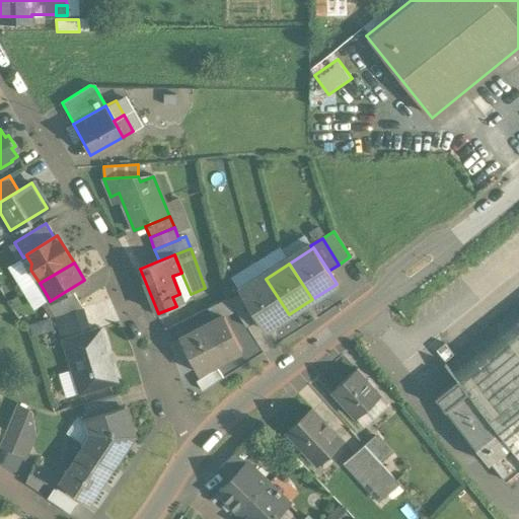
[(242,294),(241,294),(257,320),(265,330),(289,314),(266,279),(242,294)]
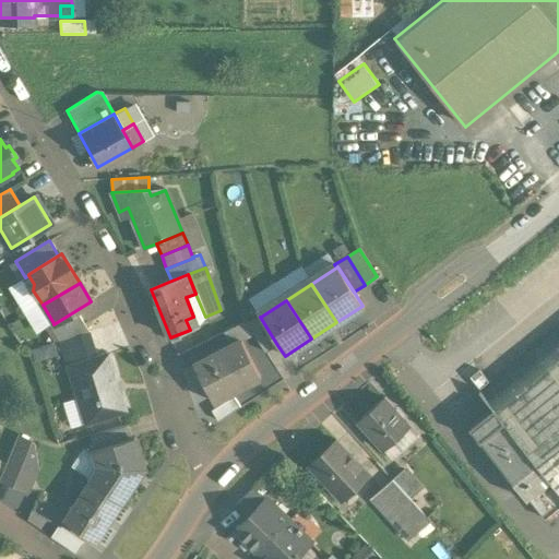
[(76,310),(54,324),(54,323),(50,325),(60,340),(64,339),(88,331),(76,310)]
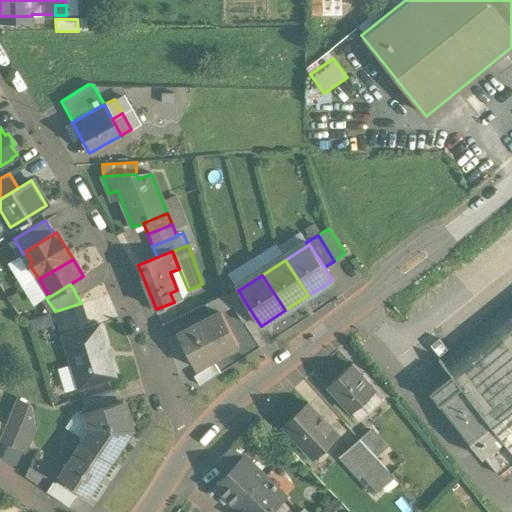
[(228,295),(227,296),(233,307),(243,323),(254,316),(238,290),(239,290),(238,289),(228,295)]
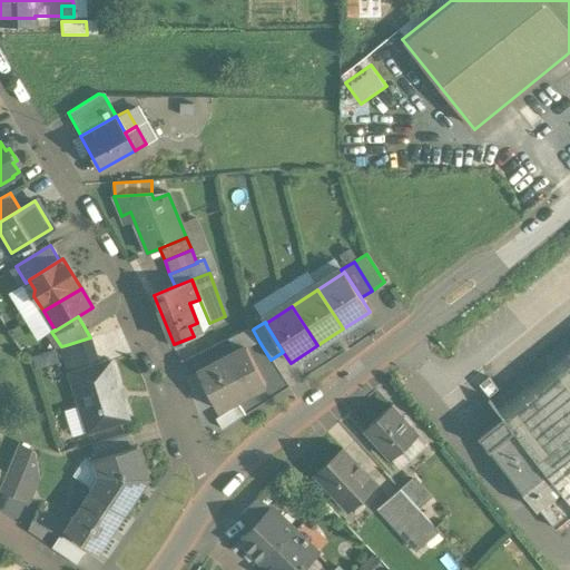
[(253,326),(226,340),(234,353),(245,347),(246,349),(259,342),(253,330),(254,328),(253,326)]
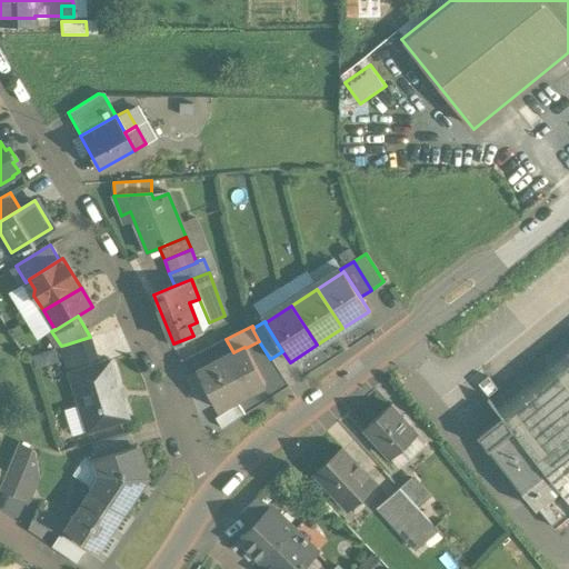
[(568,333),(488,398),(502,416),(560,490),(568,500),(568,333)]
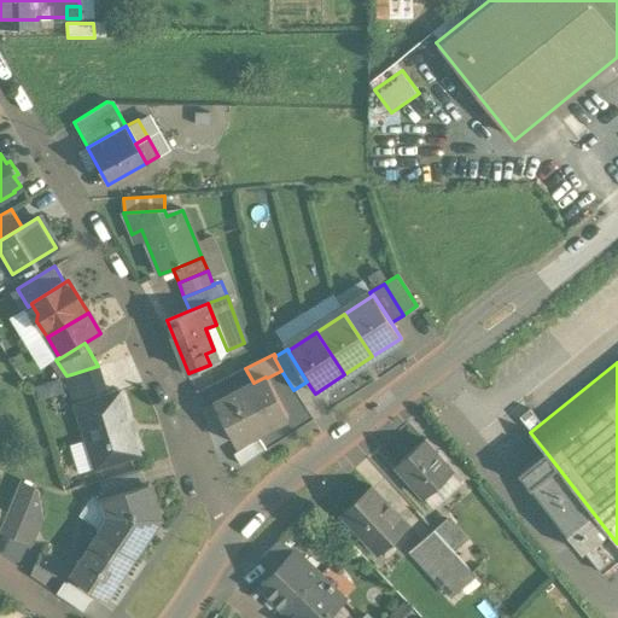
[(98,366),(71,374),(75,388),(103,379),(98,366)]
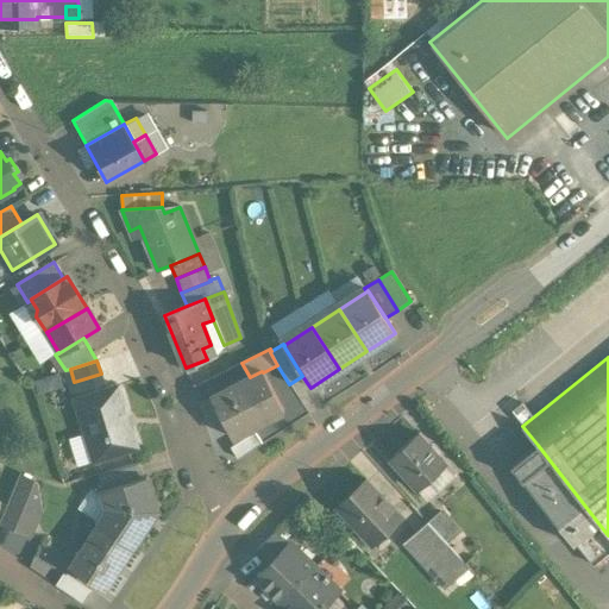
[(250,377),(211,399),(231,438),(283,412),(263,372),(262,371),(250,377)]
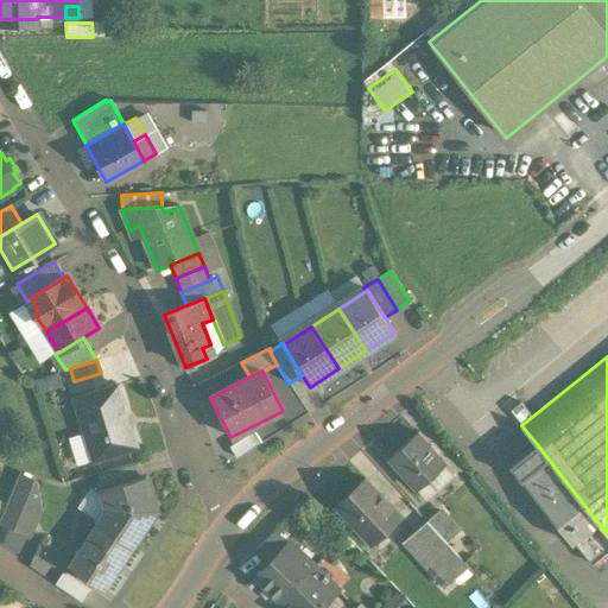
[(74,381),(73,382),(77,398),(106,388),(101,373),(74,381)]
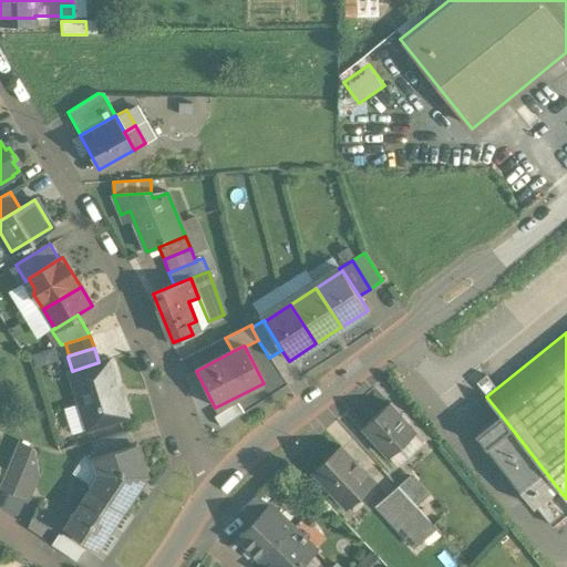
[(99,362),(72,371),(90,429),(129,416),(111,359),(99,362)]
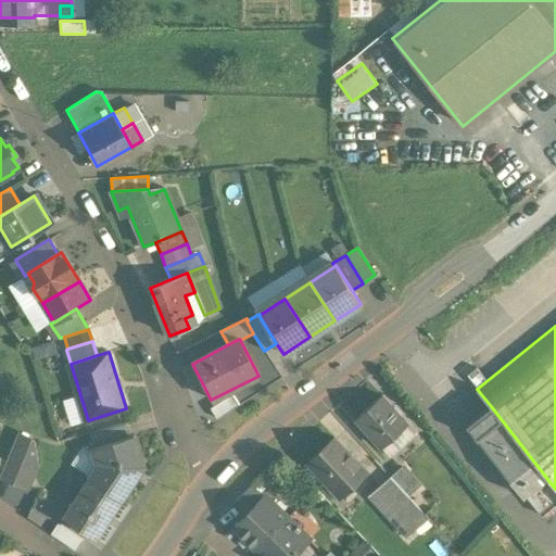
[(487,380),(477,367),(468,375),(477,387),(487,380)]
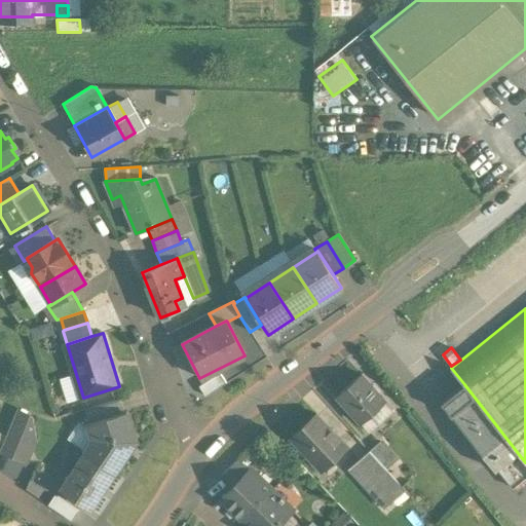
[(386,401),(363,374),(338,396),(362,422),(386,401)]
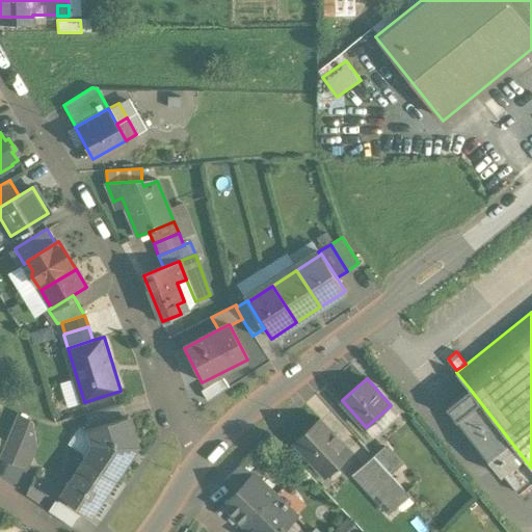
[(524,458),(470,389),(447,407),(463,429),(501,477),(503,475),(524,458)]
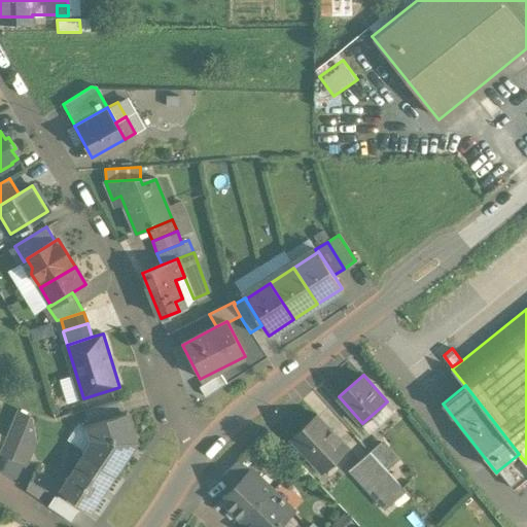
[(120,399),(84,410),(89,424),(125,413),(120,399)]
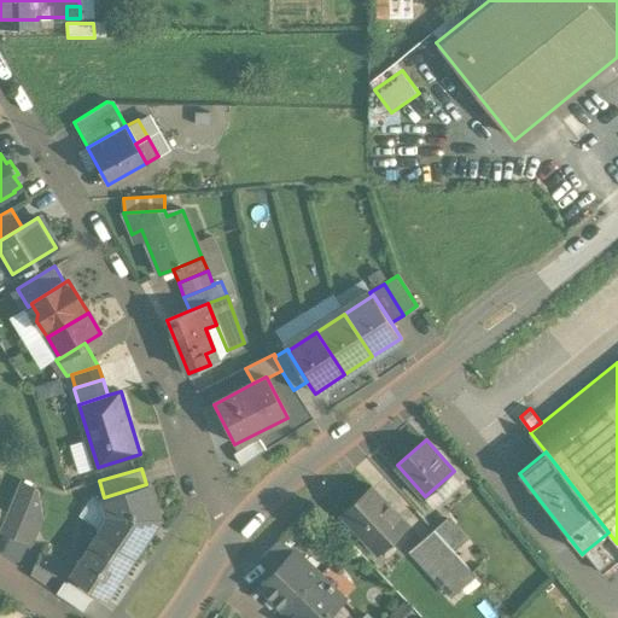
[(454,471),(425,496),(435,507),(464,482),(454,471)]
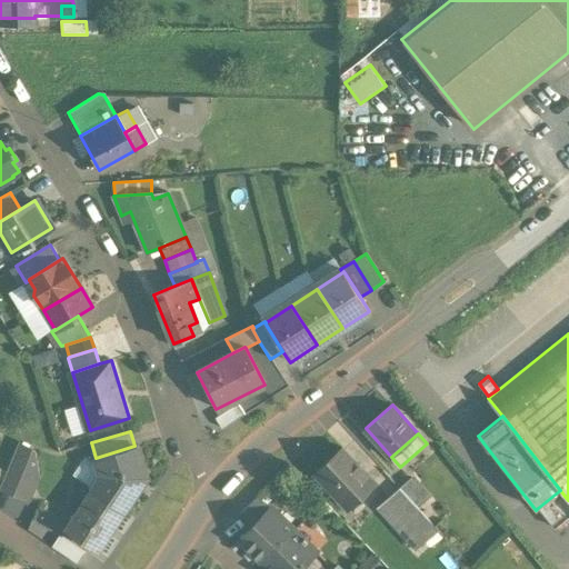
[(18,445),(0,487),(28,498),(39,472),(36,452),(18,445)]
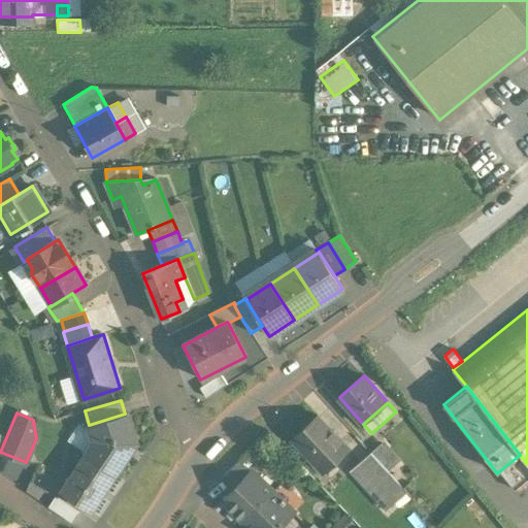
[(125,414),(89,425),(95,441),(86,454),(114,473),(136,441),(127,413),(125,414)]
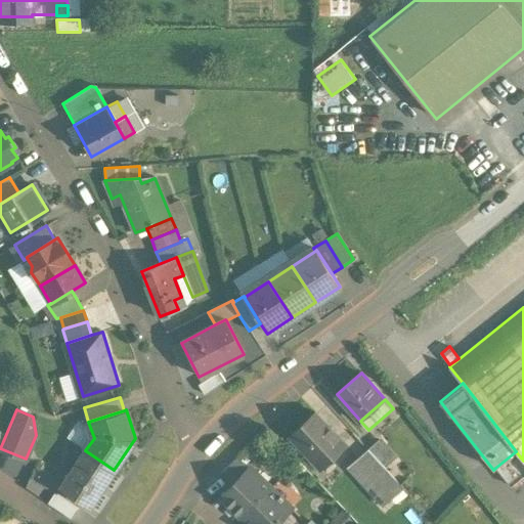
[(317,412),(291,435),(319,468),(346,444),(317,412)]
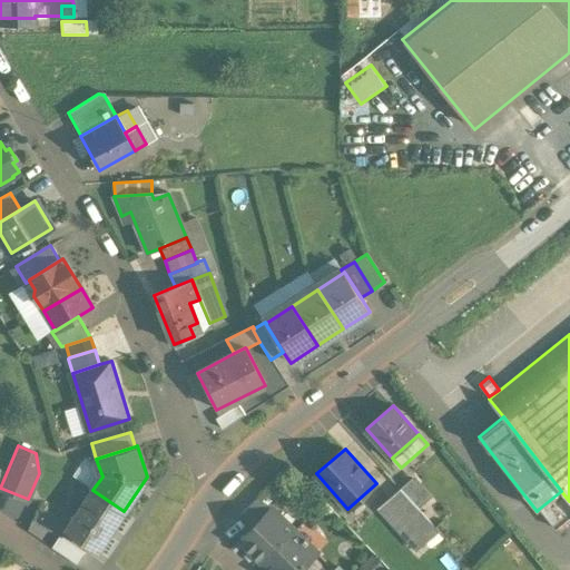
[(432,498),(413,478),(401,489),(402,491),(419,509),(432,498)]
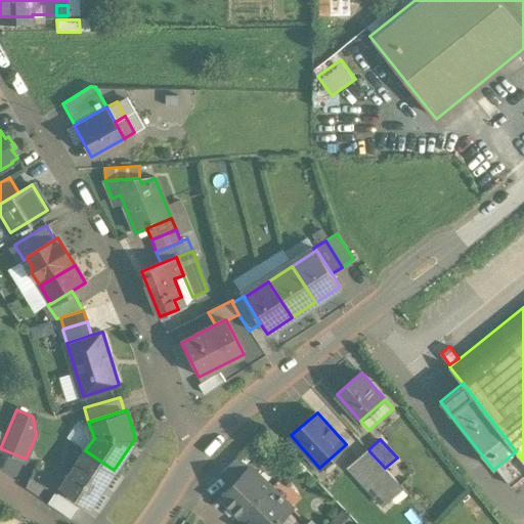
[(114,470),(85,450),(59,488),(88,508),(114,470)]
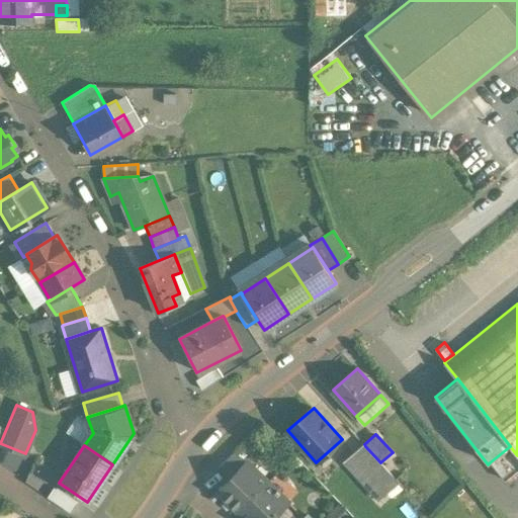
[(380,462),(365,446),(346,463),(370,491),(391,473),(380,462)]
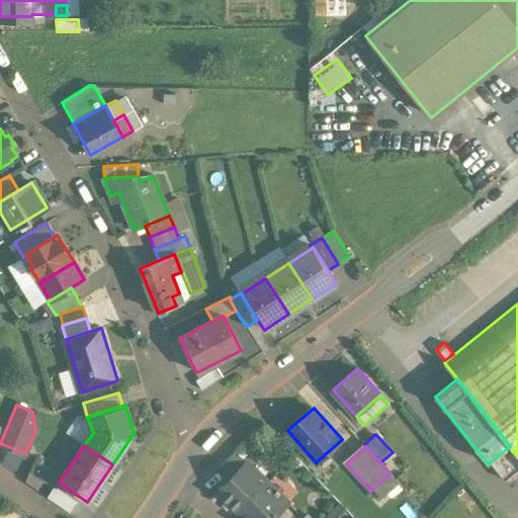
[(517,455),(510,446),(490,462),(505,482),(517,470),(517,455)]
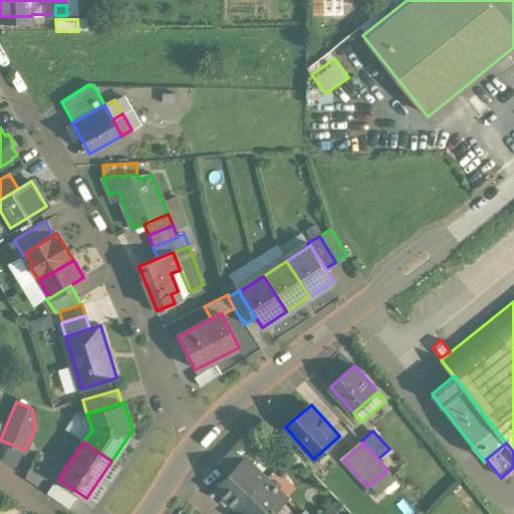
[(233,448),(217,465),(228,476),(245,460),(233,448)]
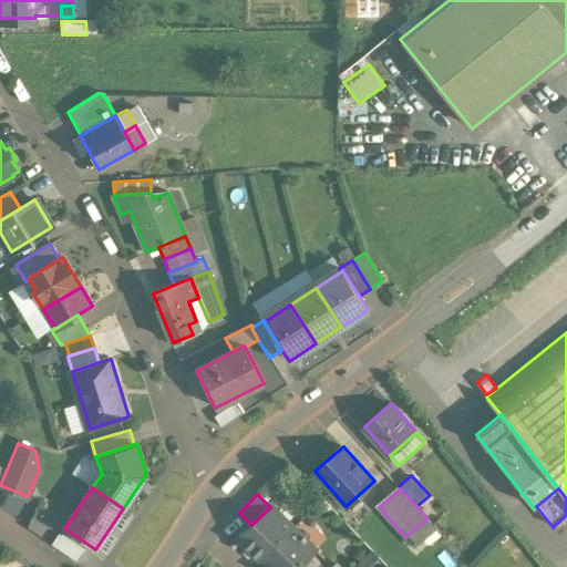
[(291,528),(270,507),(251,525),(239,538),(260,559),(291,528)]
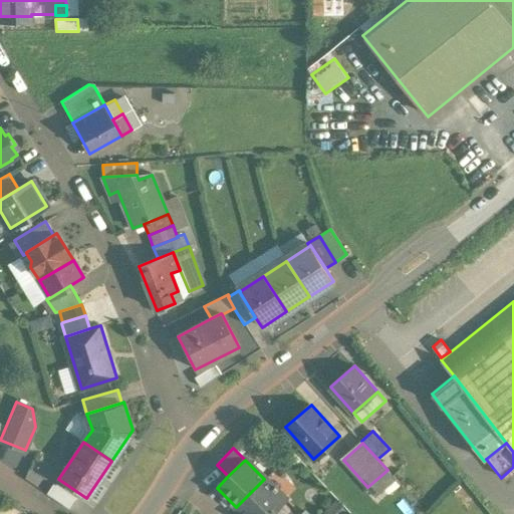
[(264,479),(236,507),(243,513),(268,513),(281,502),(284,498),(275,490),(277,488),(274,486),(273,487),(264,479)]
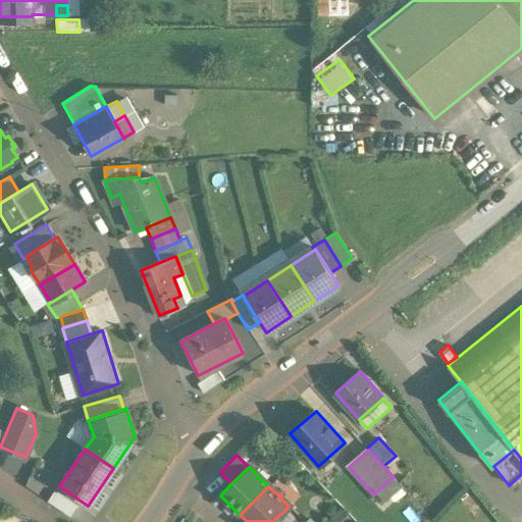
[(71,518),(77,507),(54,491),(47,502),(71,518)]
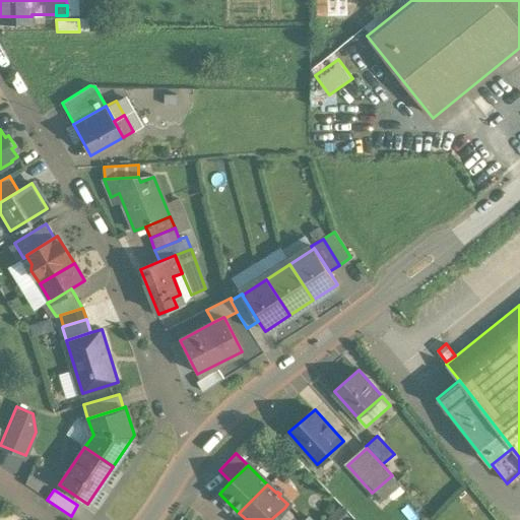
[(284,508),(271,519),(288,519),(289,519),(293,517),(284,508)]
